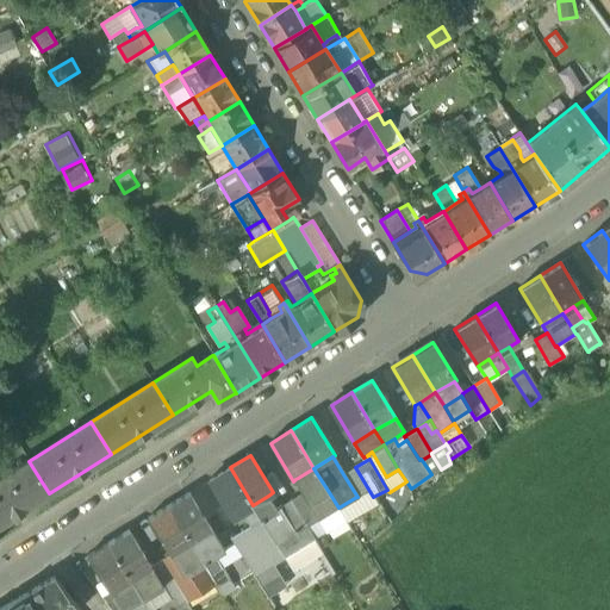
[(0,478),(0,524),(49,493),(29,461),(0,478)]
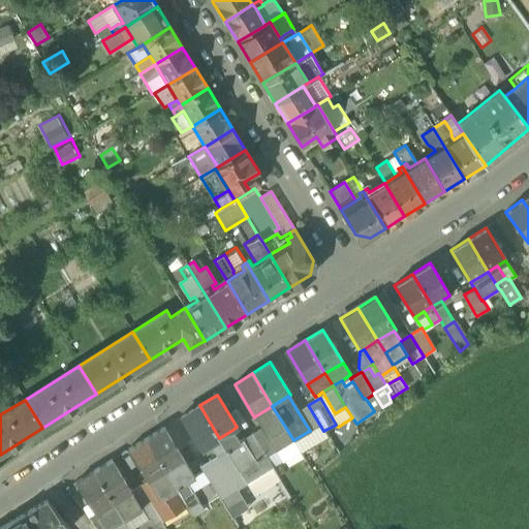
[(201,449),(210,444),(219,438),(199,405),(181,416),(182,416),(201,449)]
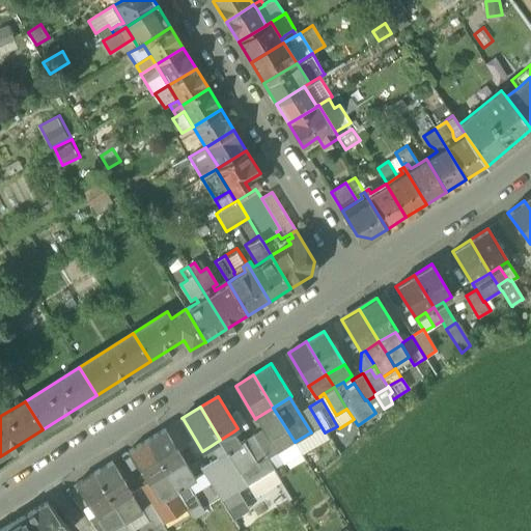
[(311,434),(322,427),(309,407),(299,413),(311,432),(310,432),(311,434)]
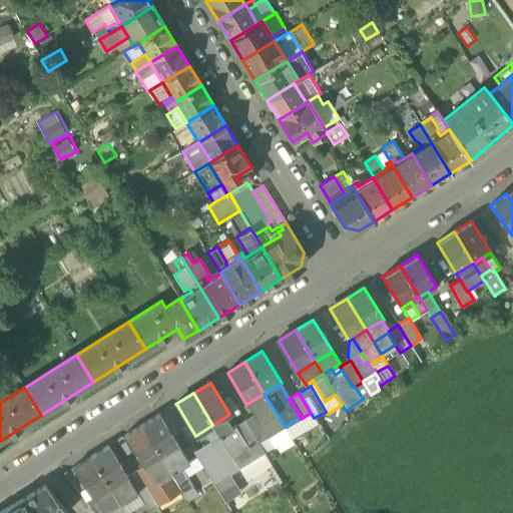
[(277,414),(264,394),(250,402),(257,413),(254,414),(261,424),(277,414)]
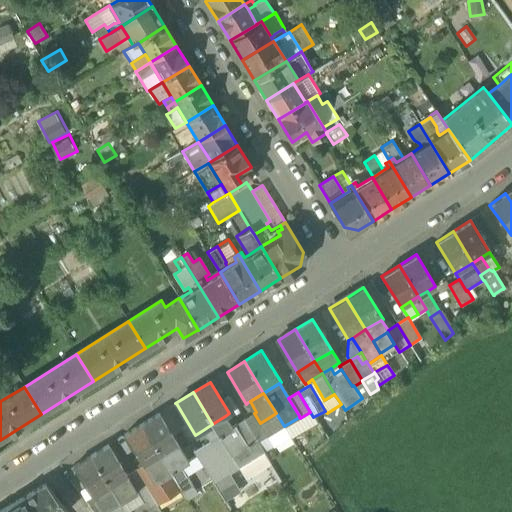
[(221,400),(229,413),(231,417),(240,411),(230,394),(221,400)]
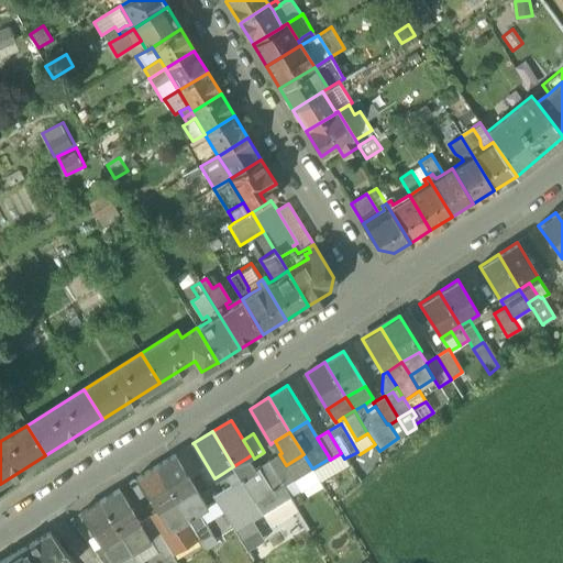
[(275,441),(273,442),(279,454),(282,453),(275,441)]
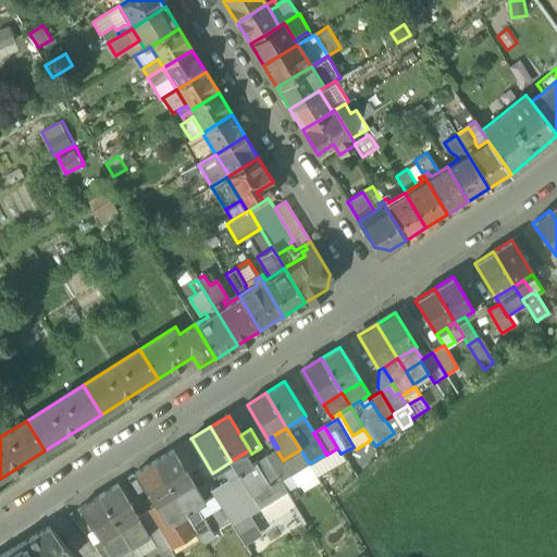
[(309,463),(317,477),(345,460),(341,454),(337,448),(326,455),(325,454),(309,463)]
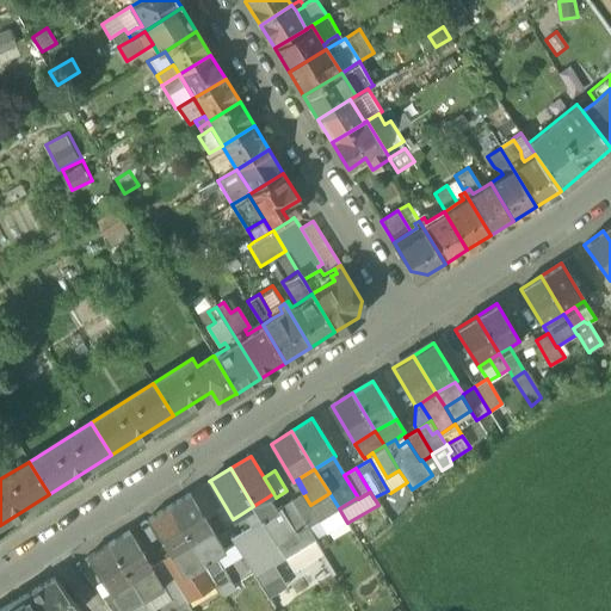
[(339,508),(329,493),(310,505),(303,493),(302,494),(319,520),(339,508)]
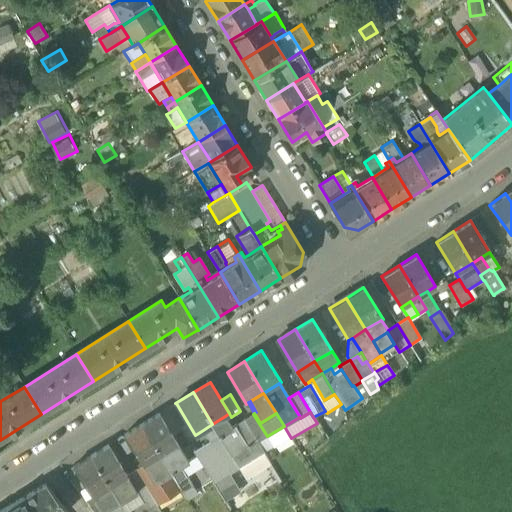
[(142,424),(161,456),(178,445),(159,414),(142,424)]
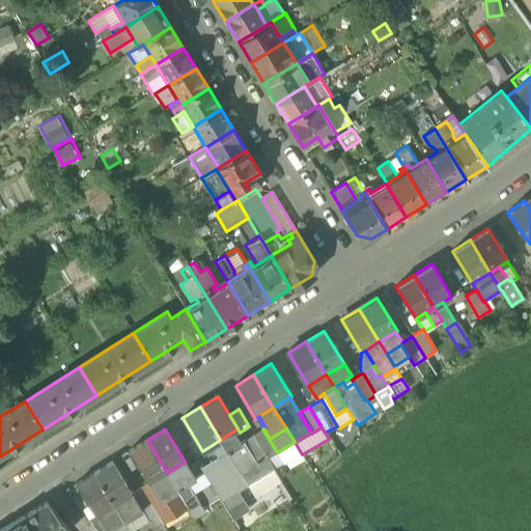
[(253,435),(267,457),(268,458),(277,452),(262,429),(253,435)]
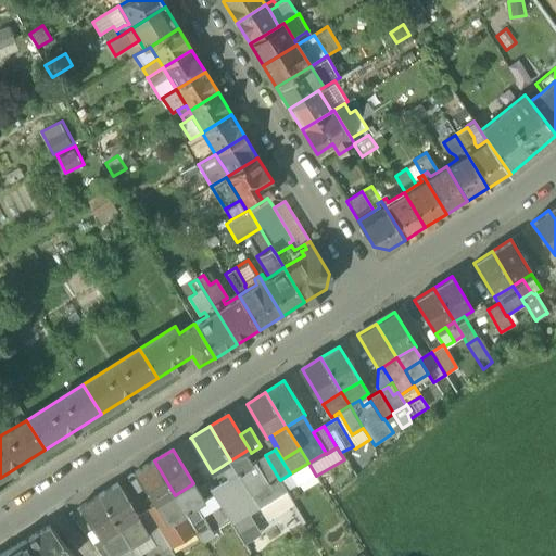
[(230,460),(239,474),(252,465),(252,464),(244,452),(230,460)]
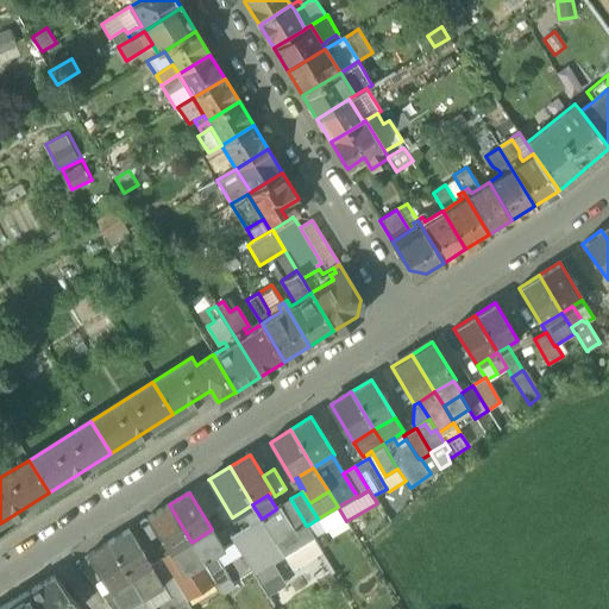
[(295,531),(306,525),(290,498),(280,506),(295,531)]
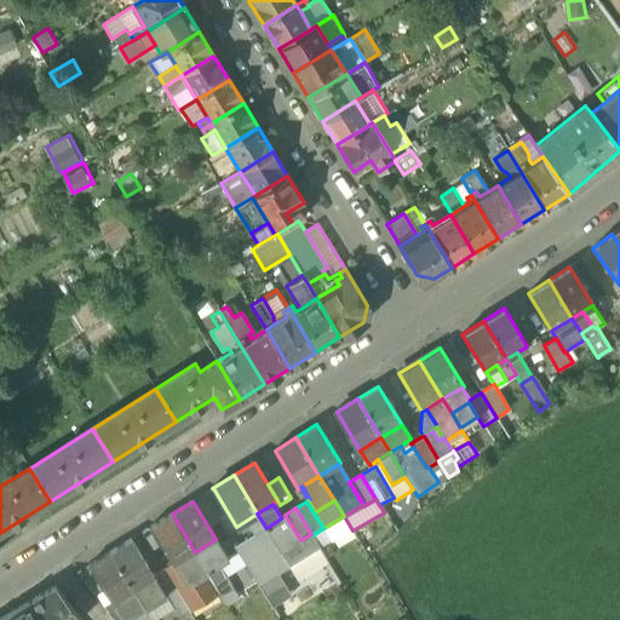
[(150,527),(173,563),(174,564),(195,552),(172,514),(150,527)]
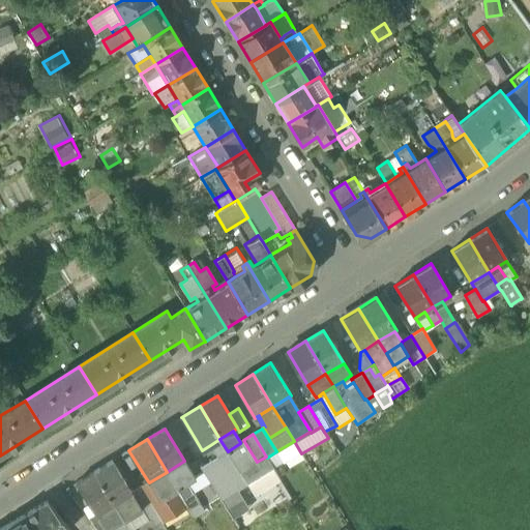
[(228,451),(219,439),(210,445),(217,457),(218,457),(228,451)]
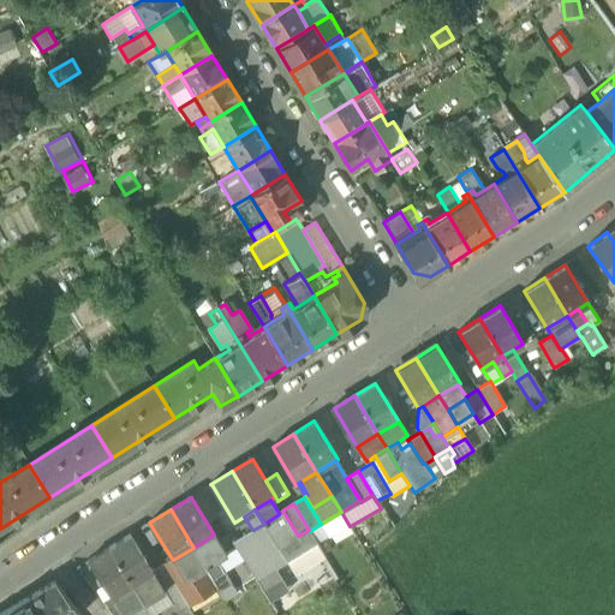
[(282,511),(279,513),(279,514),(264,524),(287,562),(294,574),(324,555),(317,543),(310,531),(309,530),(298,536),(282,511)]
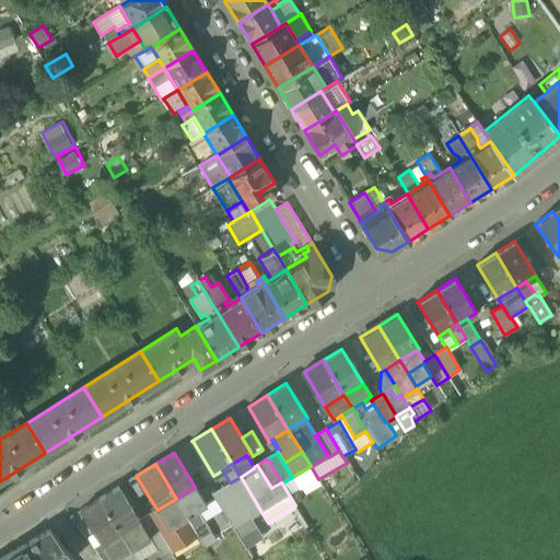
[(318,479),(311,466),(292,477),(300,490),(318,479)]
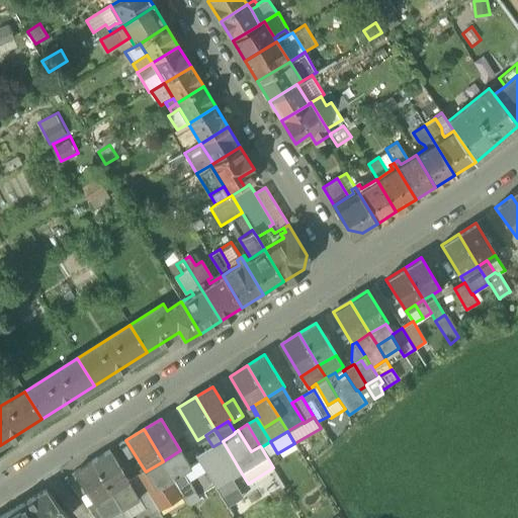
[(216,488),(216,489),(233,479),(242,473),(223,441),(213,446),(212,446),(195,456),(199,461),(205,471),(216,488)]
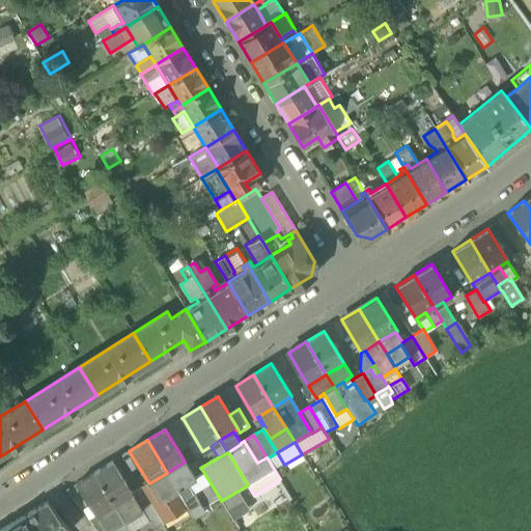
[(94,473),(114,506),(133,495),(132,494),(112,462),(94,473)]
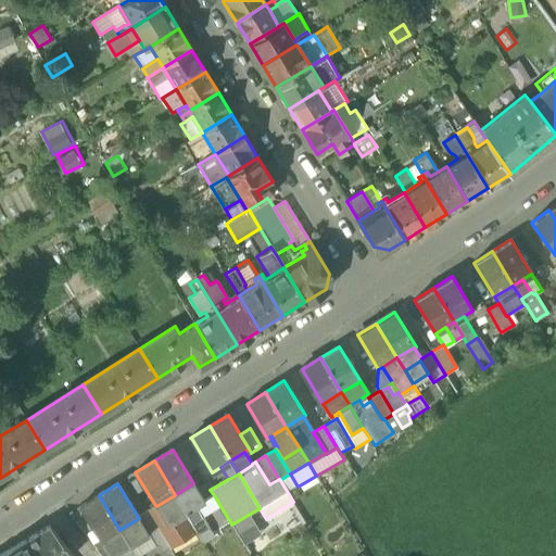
[(204,502),(193,483),(175,495),(186,513),(196,507),(204,502)]
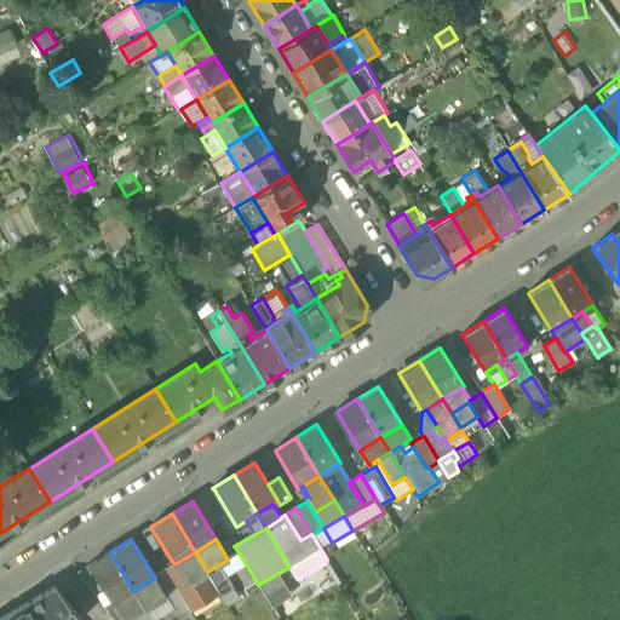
[(90,564),(113,603),(133,591),(110,552),(90,564)]
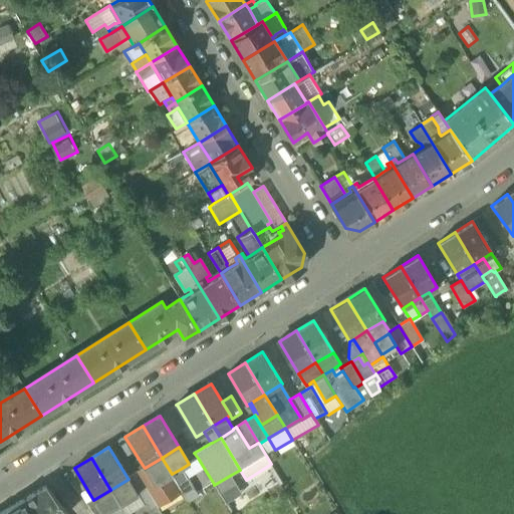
[(172,474),(162,458),(145,468),(144,467),(136,472),(156,505),(182,490),(178,484),(172,474)]
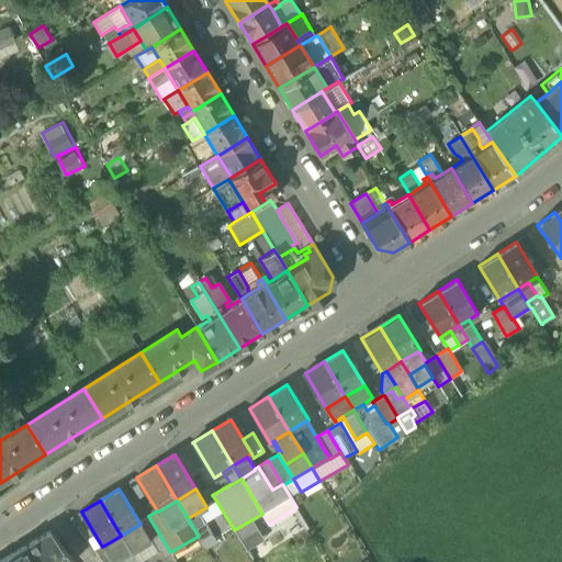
[(204,520),(205,523),(223,512),(216,501),(206,507),(198,513),(203,521),(204,520)]
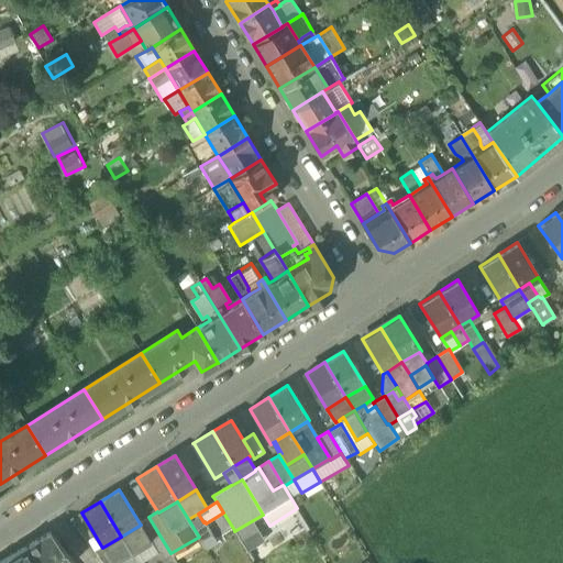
[(188,519),(195,530),(205,523),(203,522),(198,514),(188,519)]
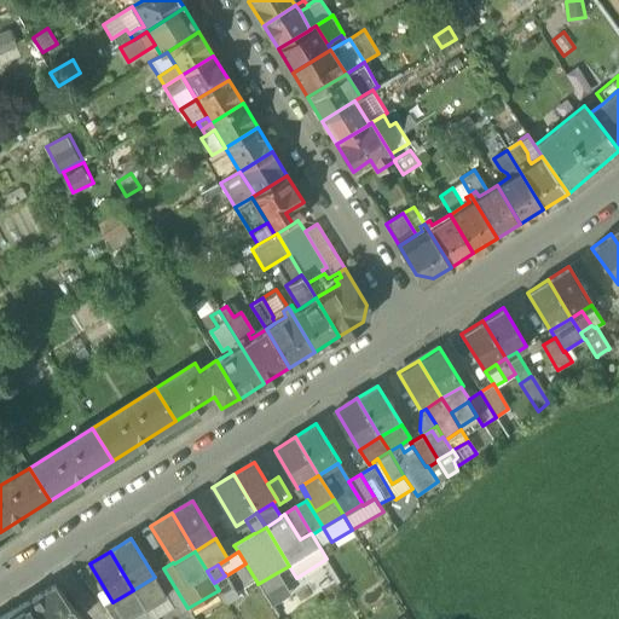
[(173,608),(177,614),(187,608),(163,568),(154,576),(155,577),(166,595),(165,595),(173,608)]
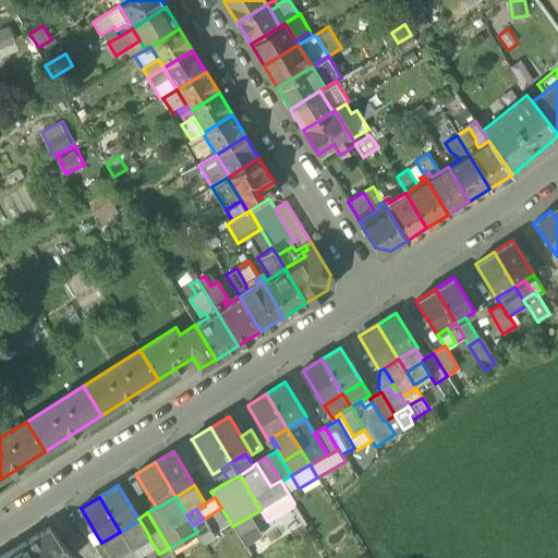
[(251,516),(232,526),(245,547),(264,536),(251,516)]
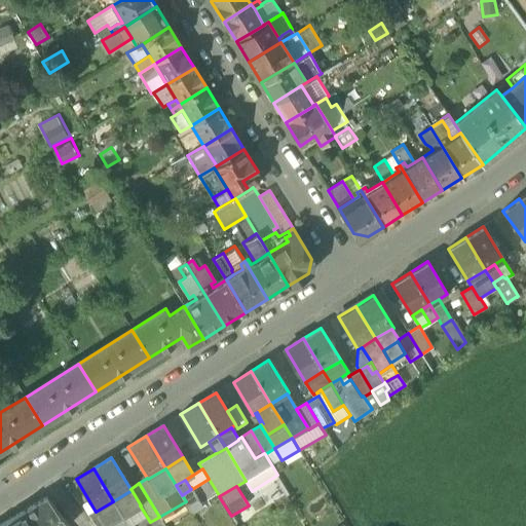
[(191,487),(190,488),(191,489),(182,495),(186,501),(188,504),(193,514),(203,508),(192,489),(191,487)]
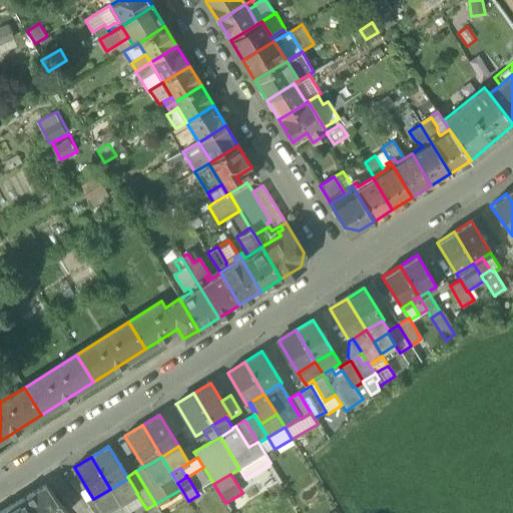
[(137,493),(128,478),(110,489),(119,504),(136,493),(137,493)]
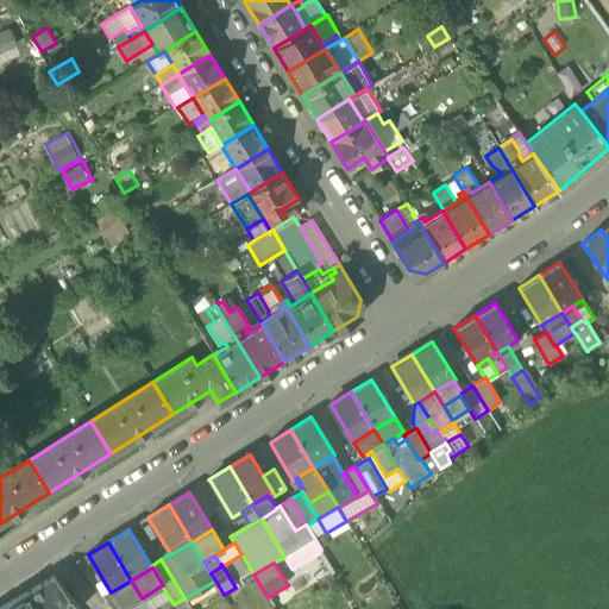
[(26,592),(36,608),(80,608),(55,576),(26,592)]
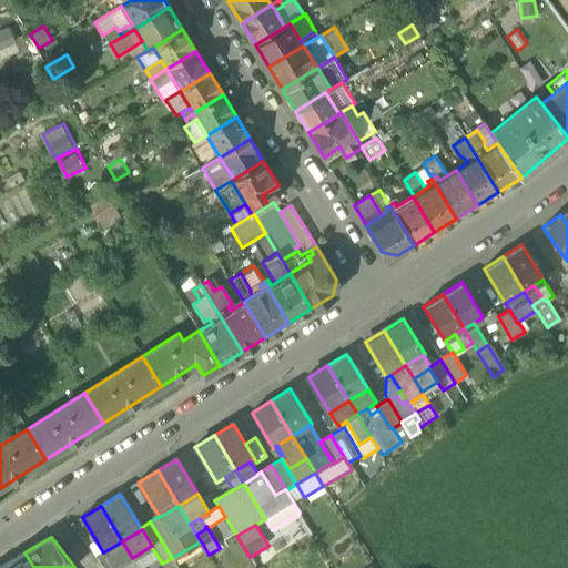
[(103,553),(112,567),(114,567),(132,558),(122,541),(103,553)]
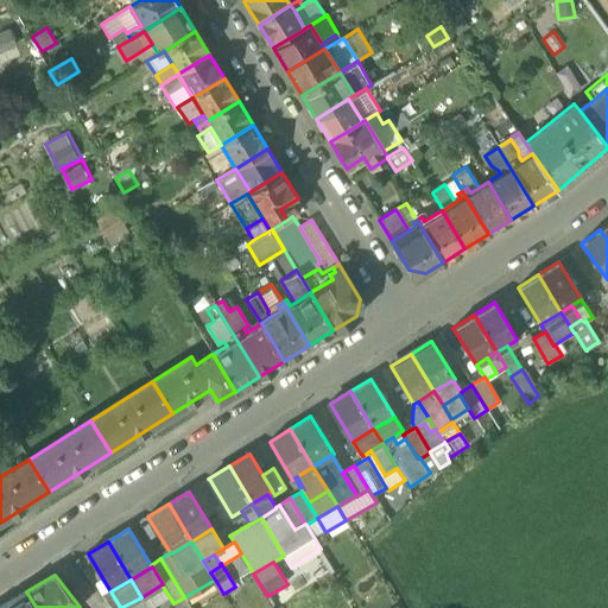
[(141,597),(149,607),(152,607),(170,597),(162,584),(141,597)]
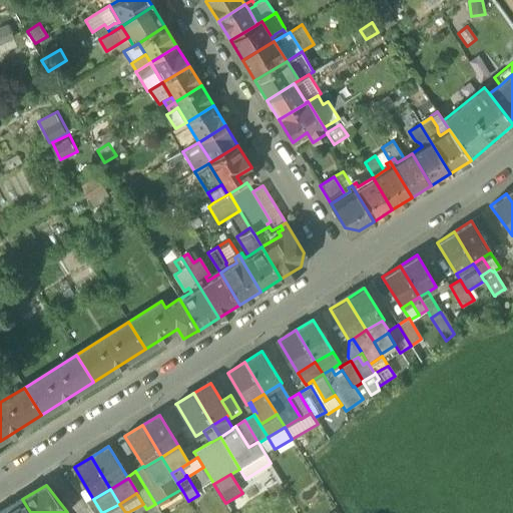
[(30,512),(22,499),(0,512),(30,512)]
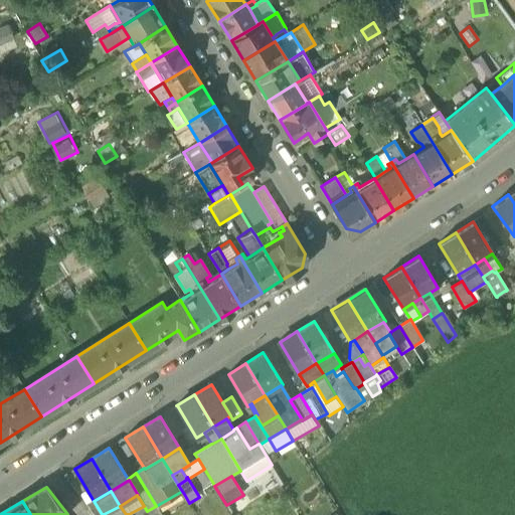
[(126,514),(120,506),(104,514),(126,514)]
